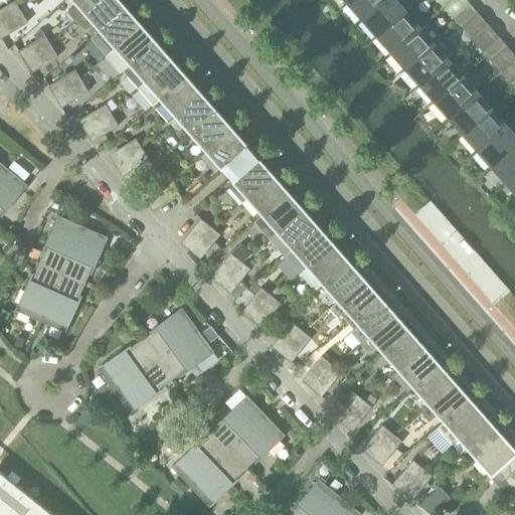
[(67,10),(76,20),(86,12),(99,0),(74,0),(76,2),(67,10)]
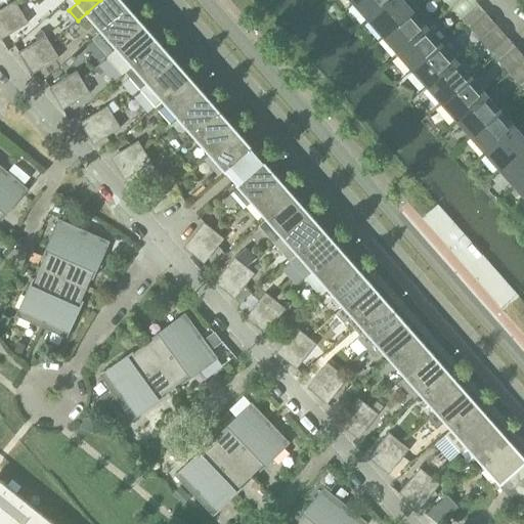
[(120,0),(100,0),(87,12),(78,20),(86,31),(91,27),(97,34),(102,30),(127,7),(120,0)]
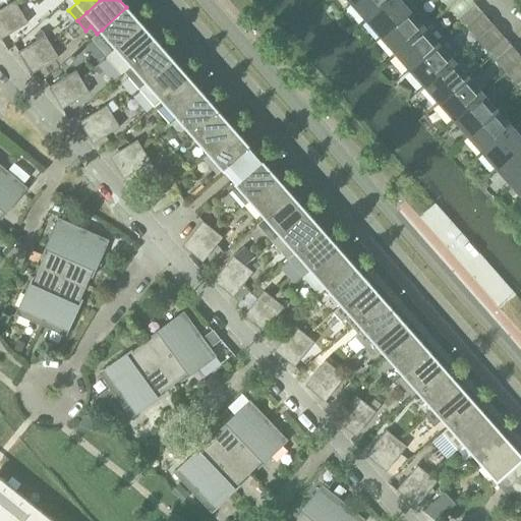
[(356,0),(353,3),(367,19),(389,0),(356,0)]
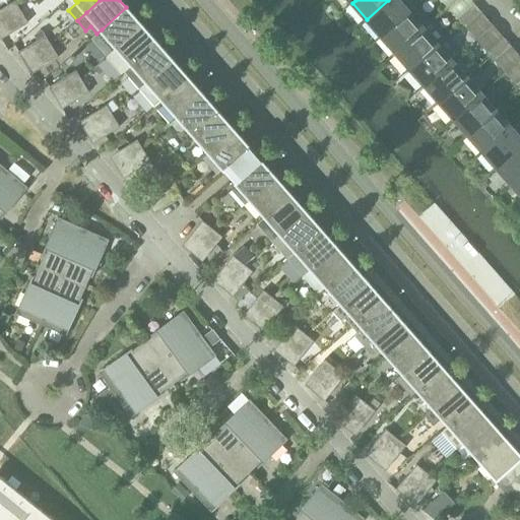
[(388,0),(367,19),(382,36),(409,11),(409,10),(399,0),(388,0)]
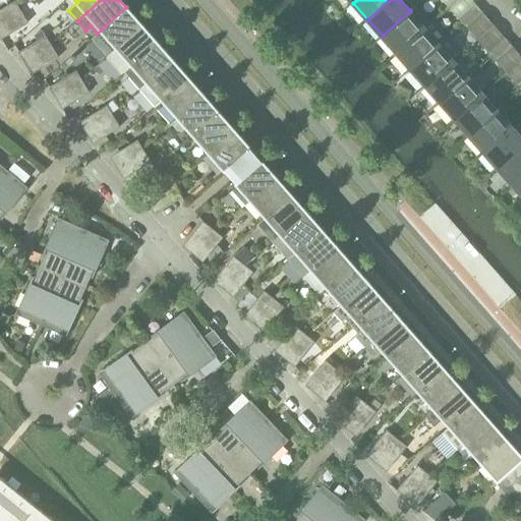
[(12,16),(20,11),(14,1),(6,5),(12,16)]
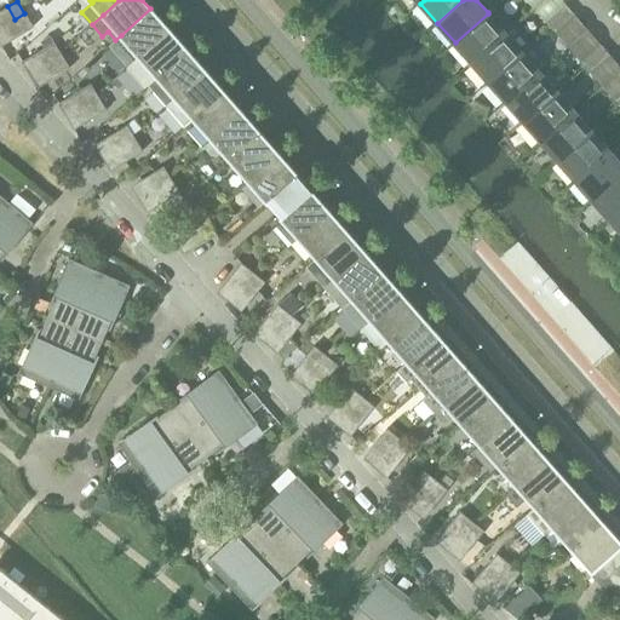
[(30,16),(38,10),(32,4),(24,10),(30,16)]
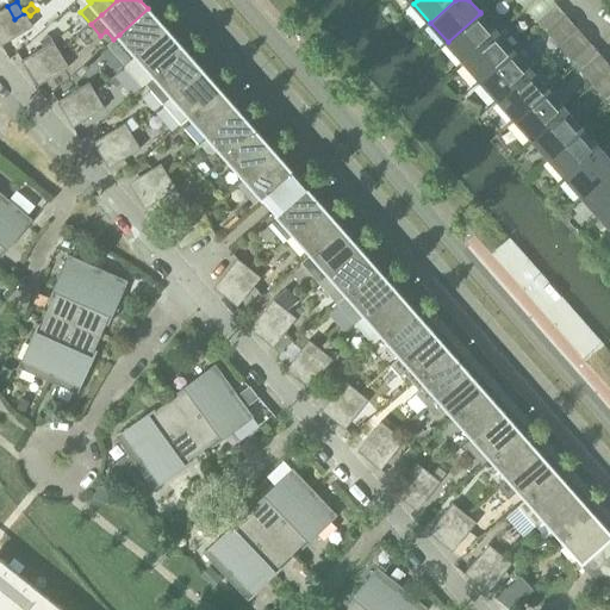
[(555,4),(546,12),(555,24),(565,14),(555,4)]
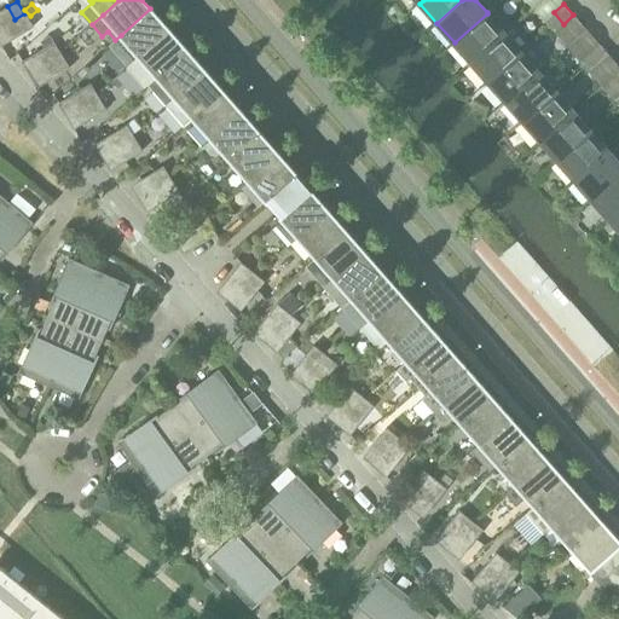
[(487,12),(487,13),(455,42),(472,62),(504,32),(513,24),(496,5),(487,12)]
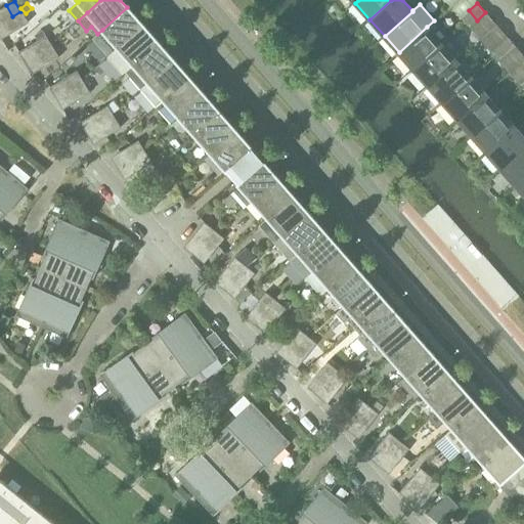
[(102,30),(118,47),(142,26),(127,7),(102,30)]
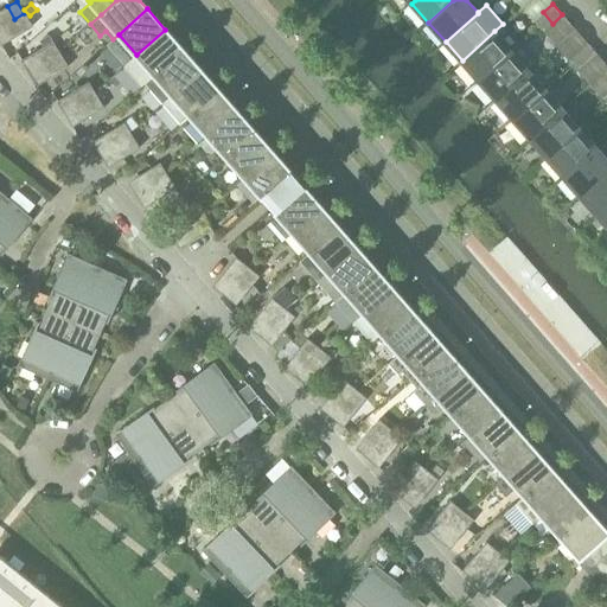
[(553,24),(543,12),(534,20),(543,32),(553,24)]
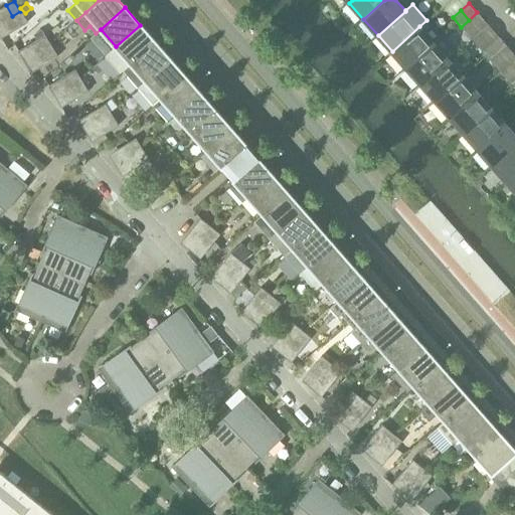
[(19,27),(27,22),(20,11),(12,16),(19,27)]
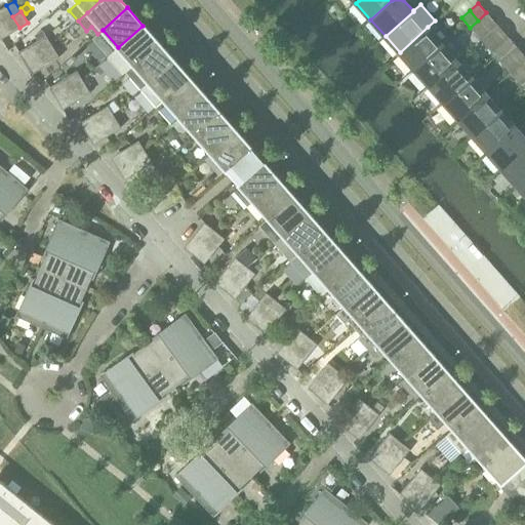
[(435,21),(428,27),(400,52),(414,69),(450,37),(435,21)]
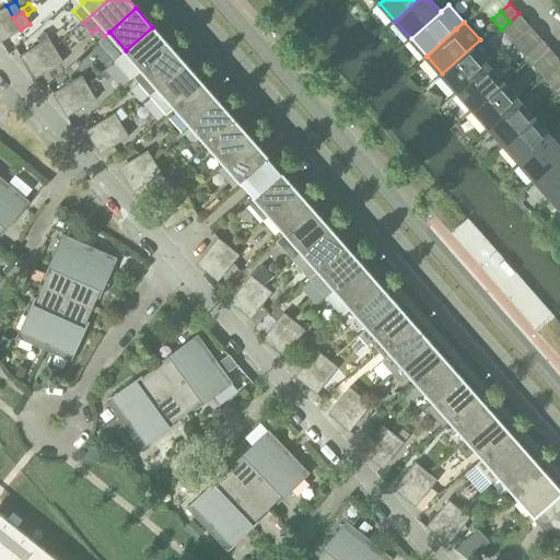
[(168,45),(152,27),(126,50),(142,69),(168,45)]
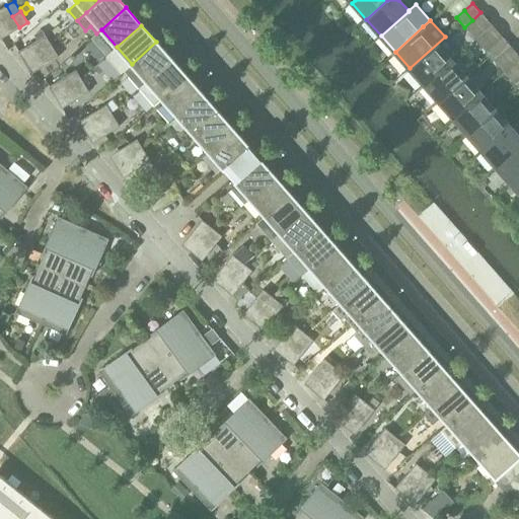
[(44,51),(52,46),(45,35),(42,29),(33,35),(36,41),(44,51)]
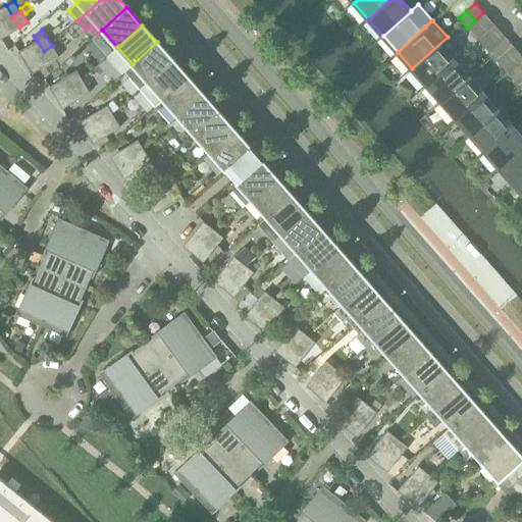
[(462,53),(448,37),(412,68),(426,85),(454,60),(462,53)]
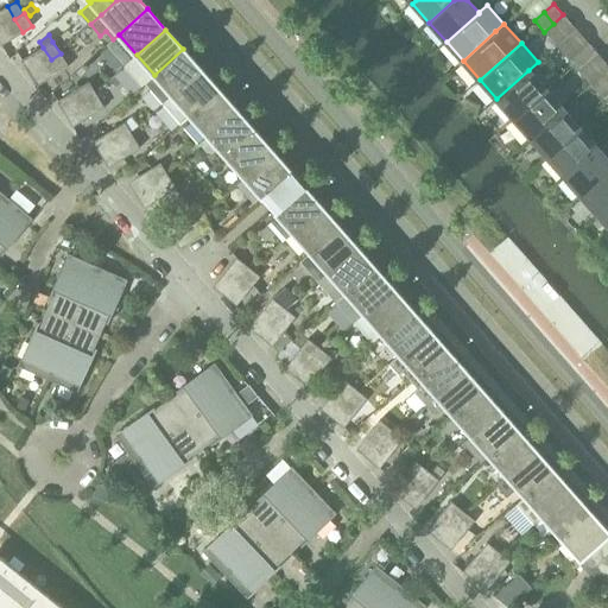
[(588,43),(580,50),(589,61),(597,54),(588,43)]
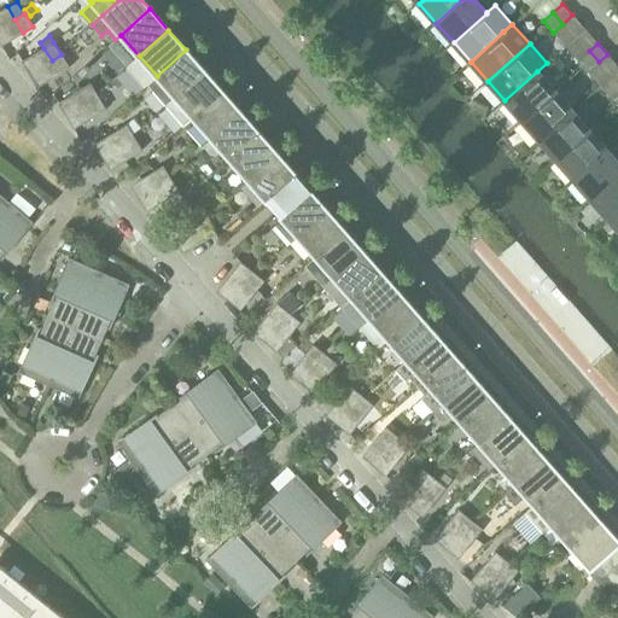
[(147,85),(165,105),(204,71),(186,50),(157,76),(147,85)]
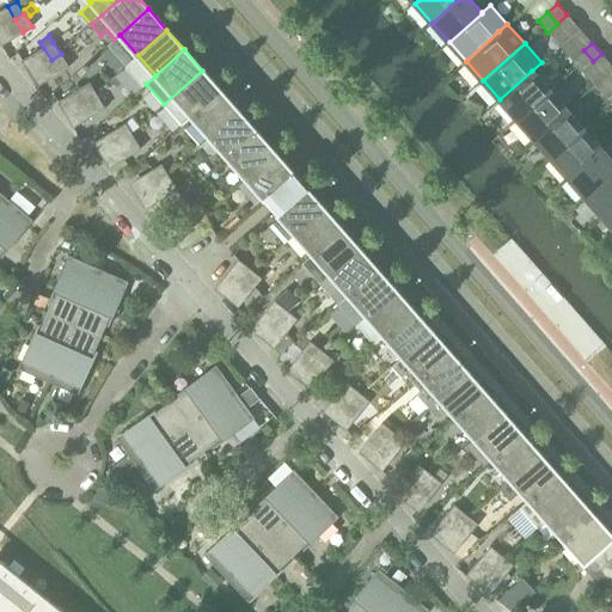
[(573,60),(573,61),(582,71),(593,61),(583,50),(573,60)]
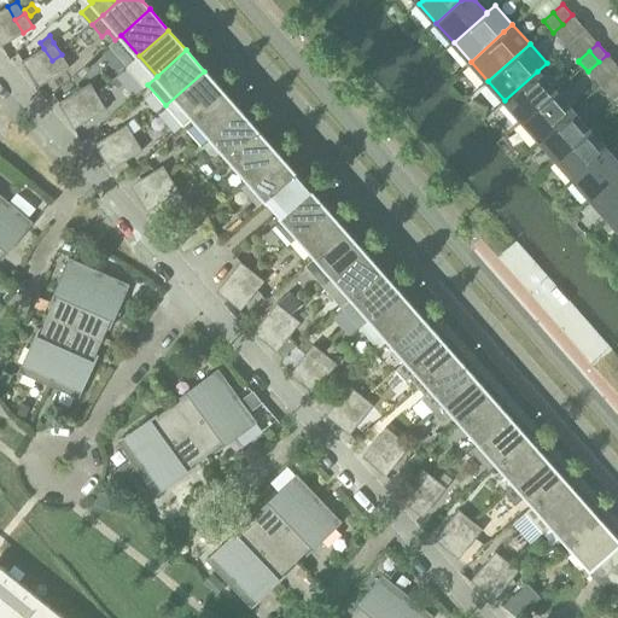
[(69,68),(62,54),(52,60),(60,74),(69,68)]
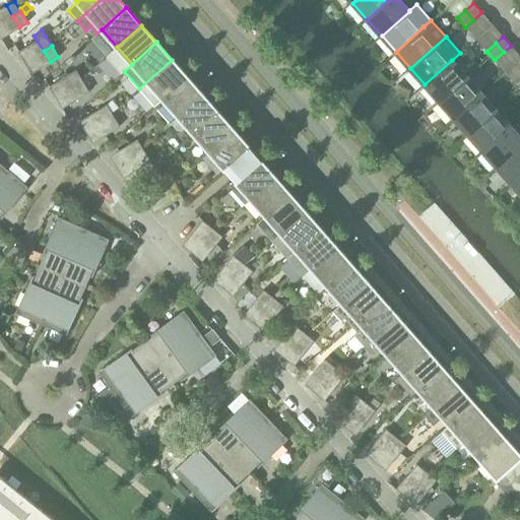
[(154,107),(163,99),(187,77),(172,60),(139,88),(154,107)]
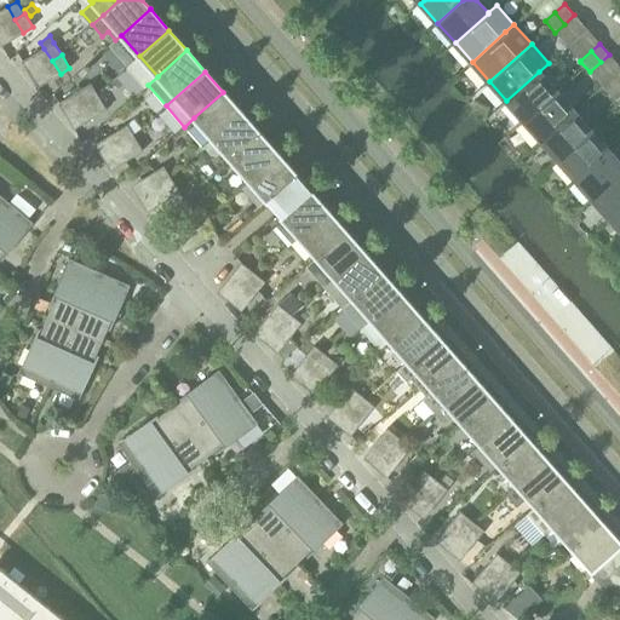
[(506,101),(524,121),(557,91),(539,72),(506,101)]
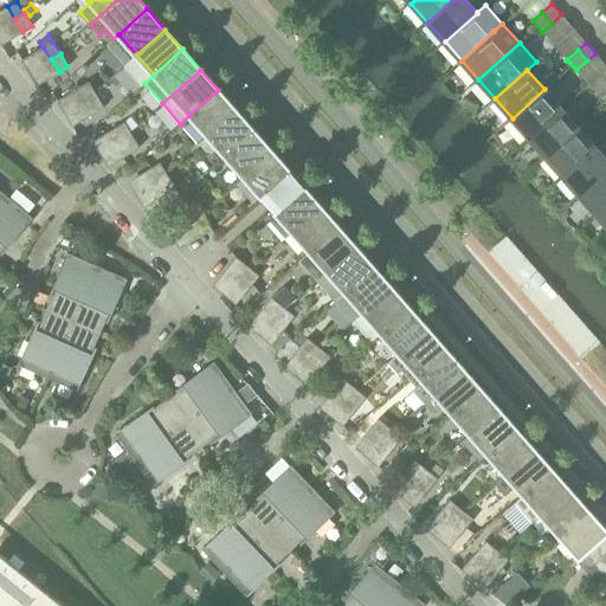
[(86,100),(96,95),(88,82),(78,88),(86,100)]
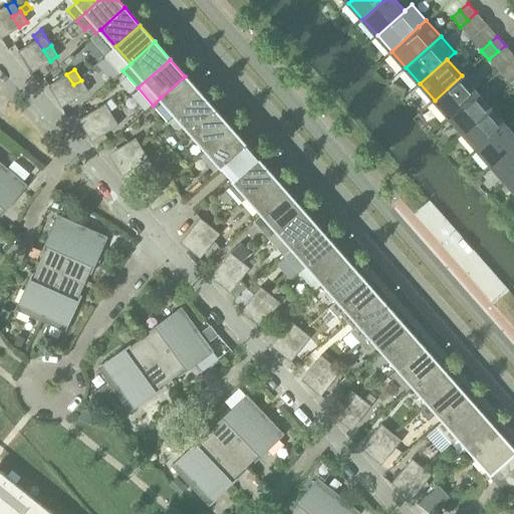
[(435,100),(449,116),(476,91),(462,75),(435,100)]
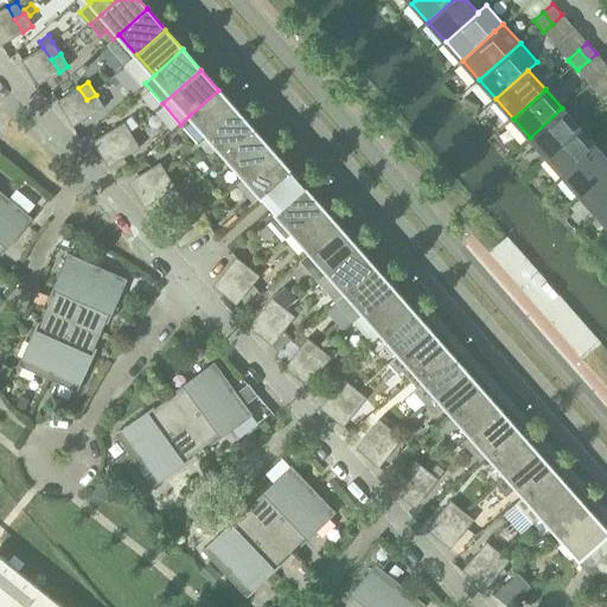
[(190,115),(208,135),(236,110),(218,90),(190,115)]
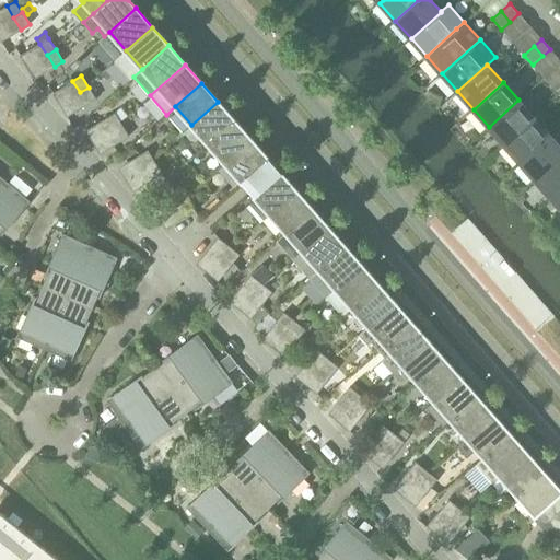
[(86,104),(95,98),(89,88),(80,92),(86,104)]
